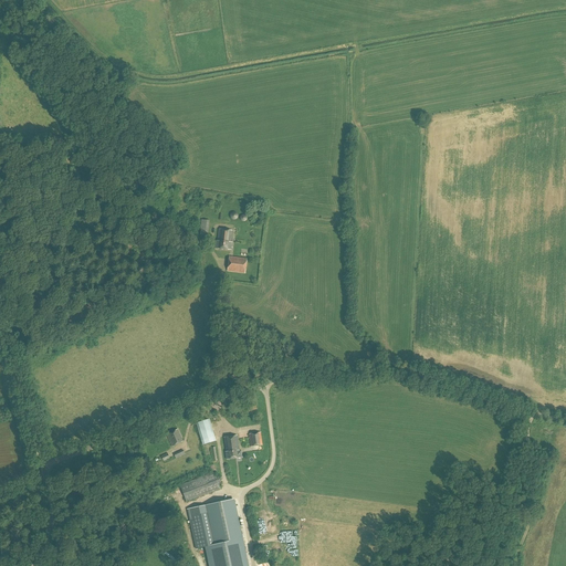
[(208,237),(209,221),(201,220),(200,236),(208,237)]
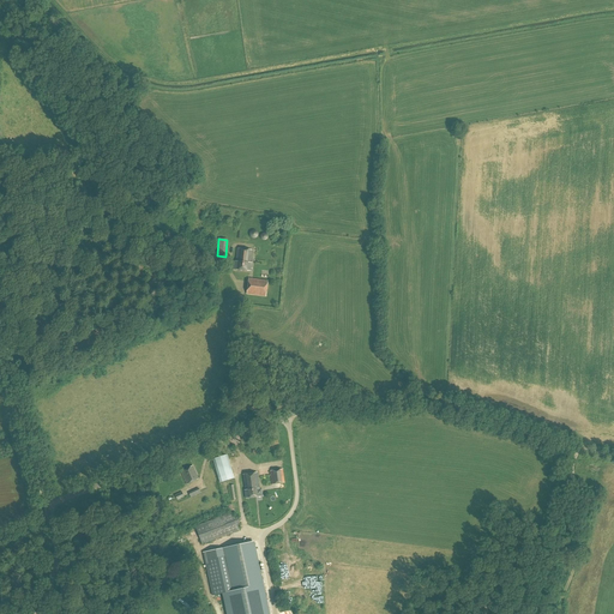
[(251,263),(252,250),(238,248),(236,262),(235,262),(234,269),(251,271),(252,263),(251,263)]
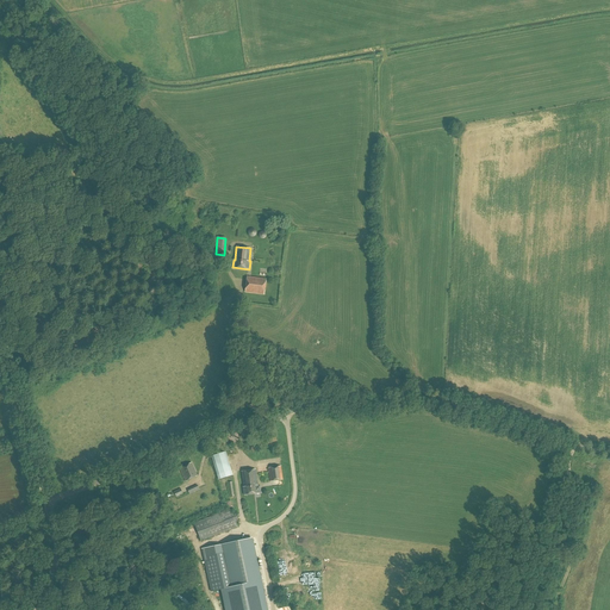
[(263,294),(266,279),(247,277),(246,292),(263,294)]
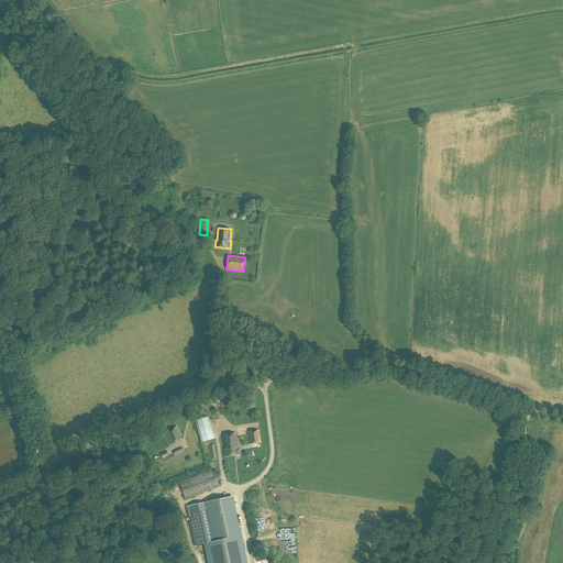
[(201,442),(214,439),(208,417),(195,421),(201,442)]
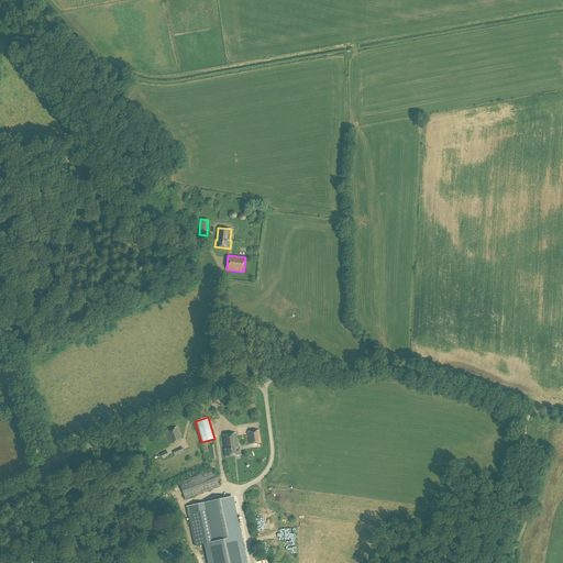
[(172,444),(183,439),(176,428),(166,432),(172,444)]
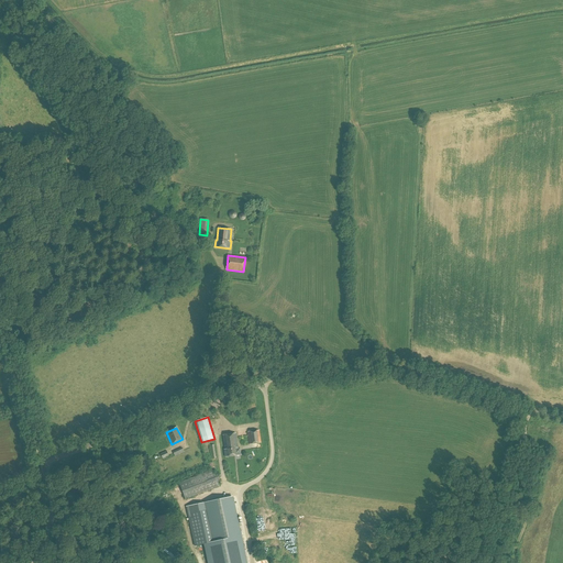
[(249,444),(261,443),(260,430),(247,432),(249,444)]
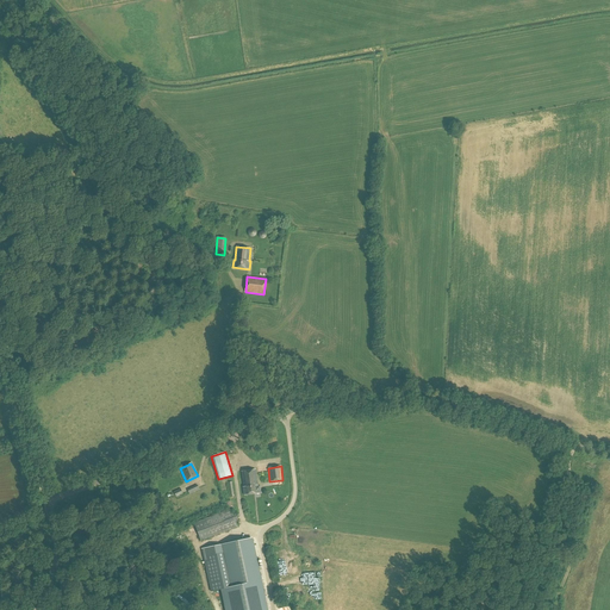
[(257,485),(256,470),(242,472),(243,487),(244,496),(261,493),(260,485),(257,485)]
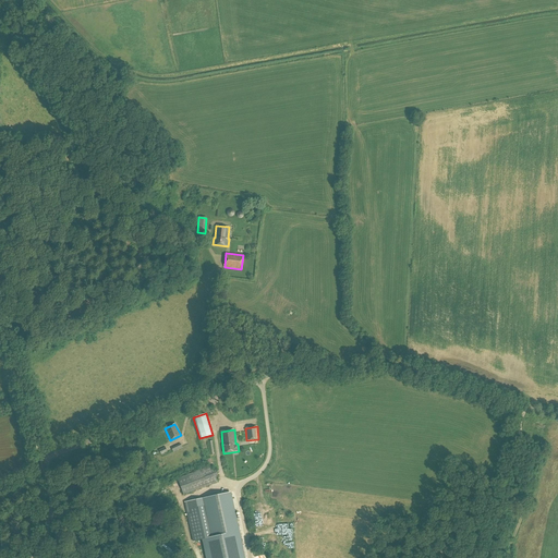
[(214,471),(210,465),(177,478),(183,495),(217,482),(216,476),(218,475),(216,470),(214,471)]
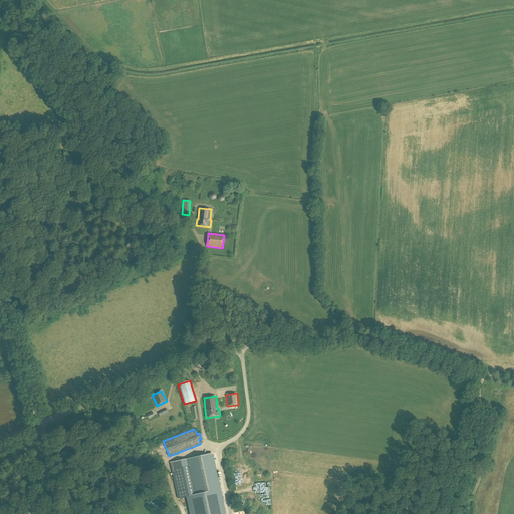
[(226,513),(213,453),(170,463),(178,499),(186,497),(189,513),(226,513)]
